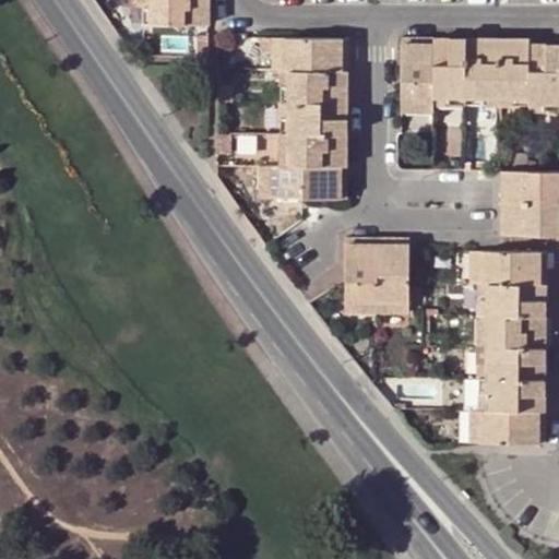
[(204,24),(207,24),(207,0),(141,0),(142,7),(141,23),(204,24)]
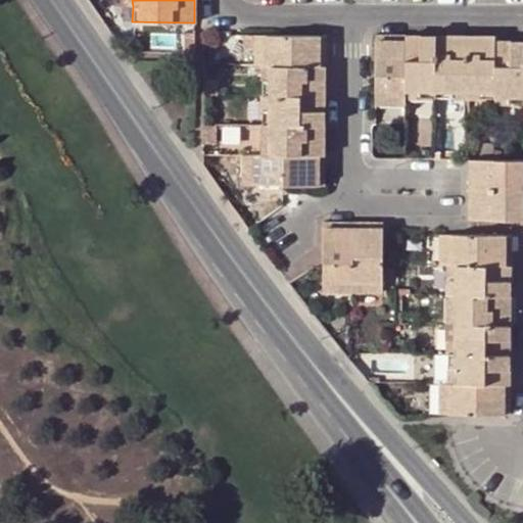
[(191,48),(191,28),(179,28),(179,48),(191,48)]
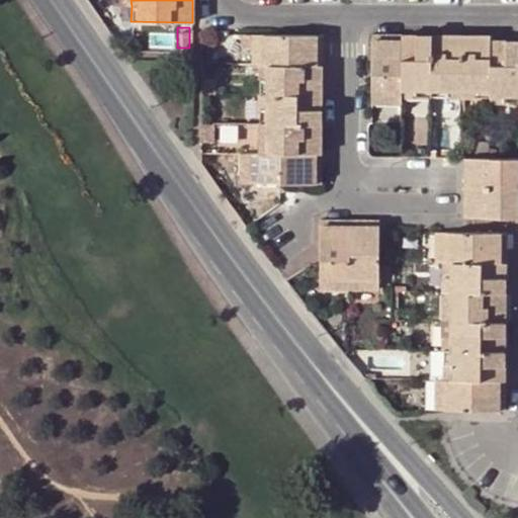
[(240,48),(251,48),(252,34),(239,34),(240,48)]
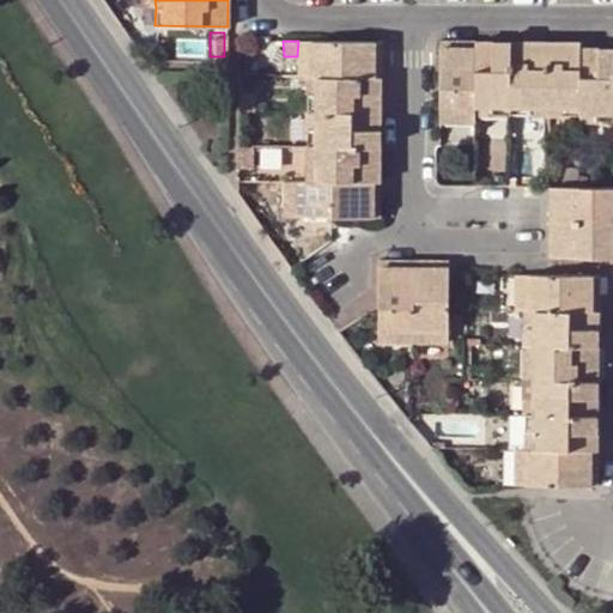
[(298,41),(297,56),(298,76),(307,76),(380,77),(380,41),(298,41)]
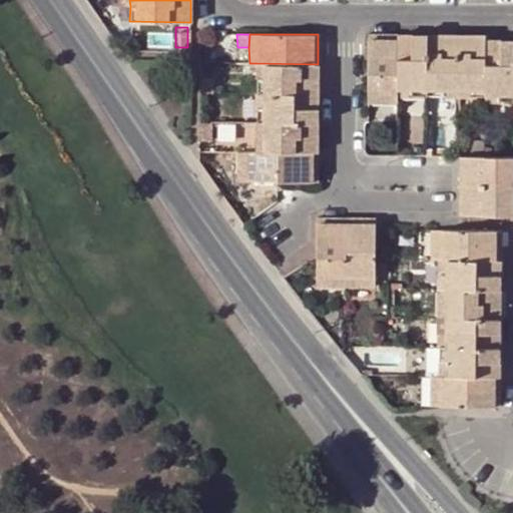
[(397,102),(398,97),(398,35),(367,35),(368,102),(397,102)]
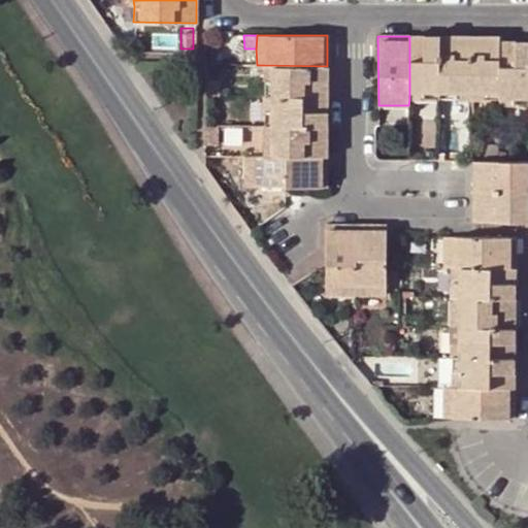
[(438,36),(409,36),(409,100),(438,100),(438,36)]
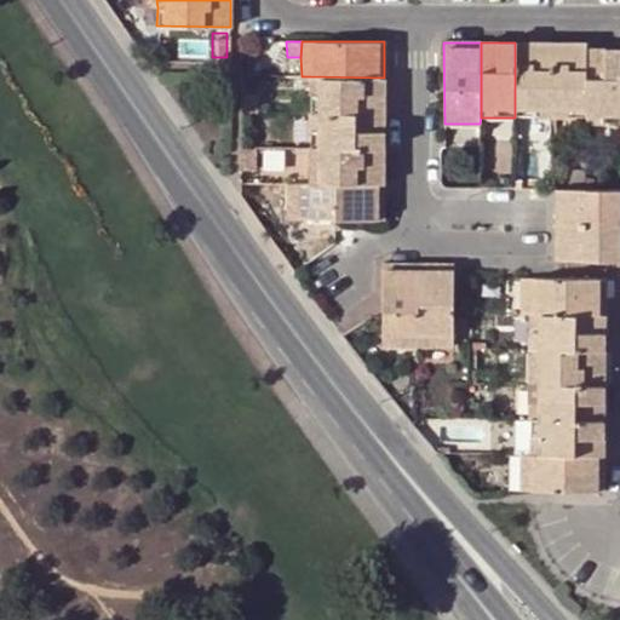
[(515,118),(551,118),(551,44),(515,42),(515,118)]
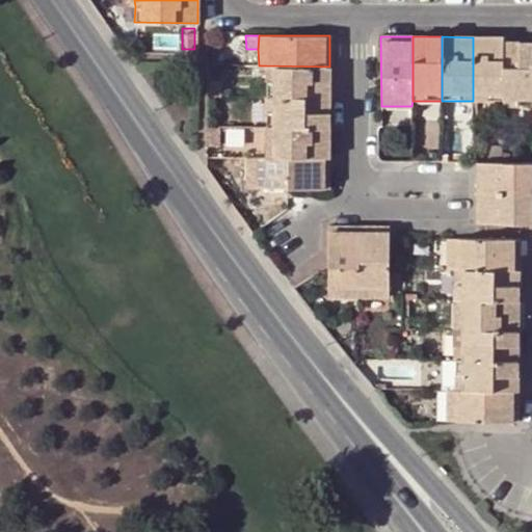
[(503,37),(473,37),(473,101),(503,101),(503,43),(503,37)]
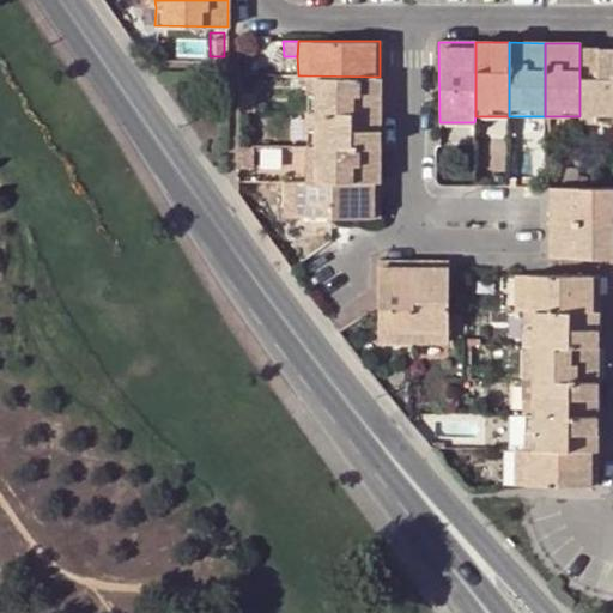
[(580,116),(580,122),(612,122),(612,48),(580,49),(580,116)]
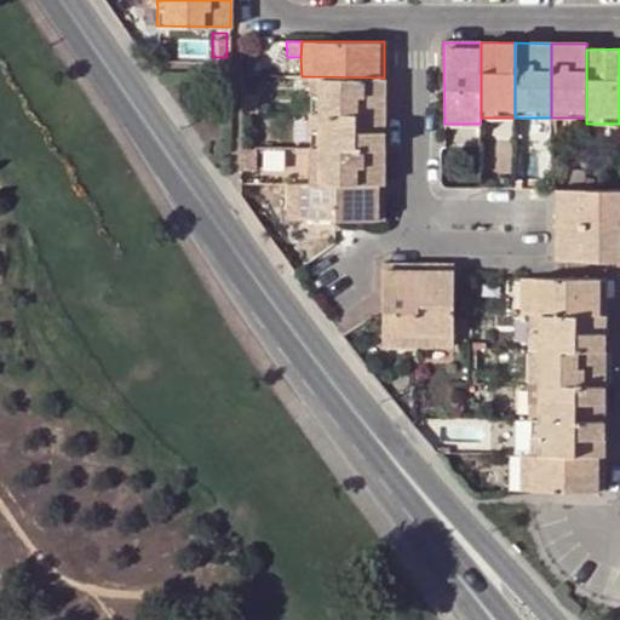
[(310,76),(309,110),(384,112),(384,78),(310,76)]
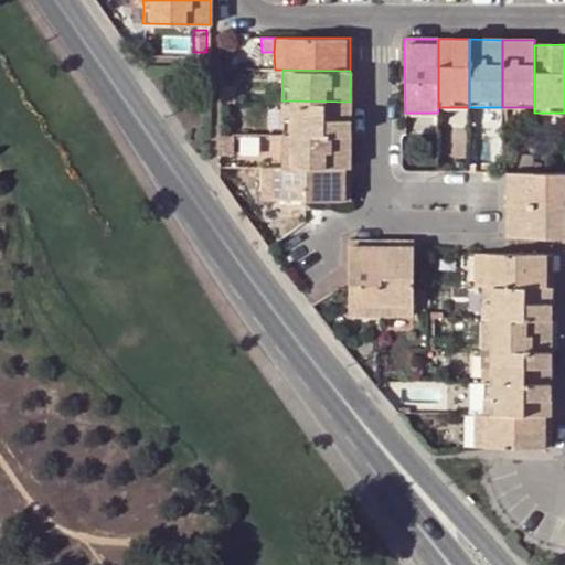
[(221,100),(227,100),(234,100),(234,87),(221,87),(221,100)]
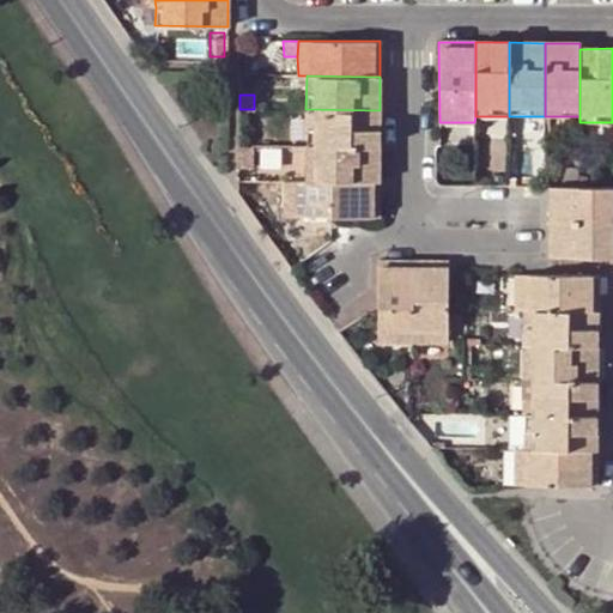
[(380,145),(380,110),(305,109),(307,144),(380,145)]
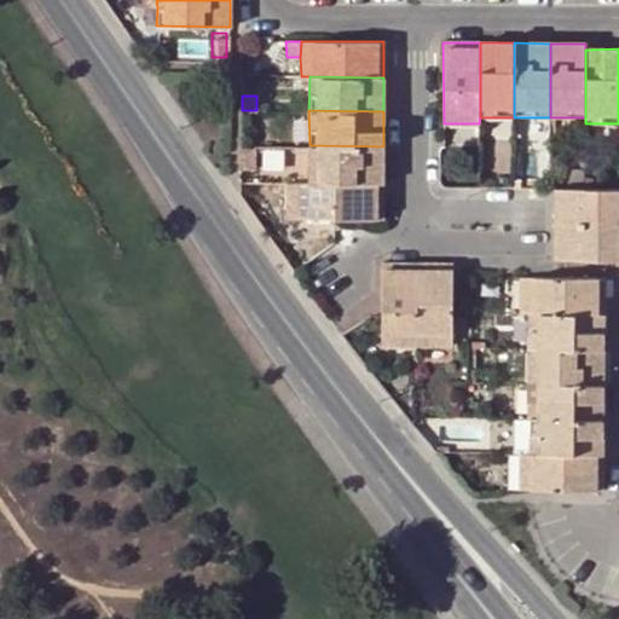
[(242,145),(239,145),(238,166),(254,166),(254,145),(249,145),(242,145)]
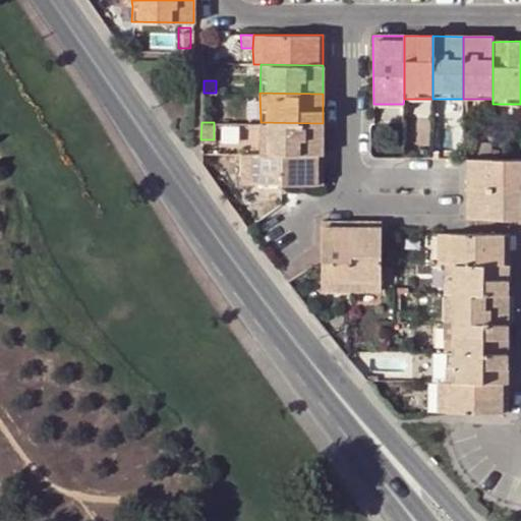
[(261,122),(261,153),(323,154),(323,123),(261,122)]
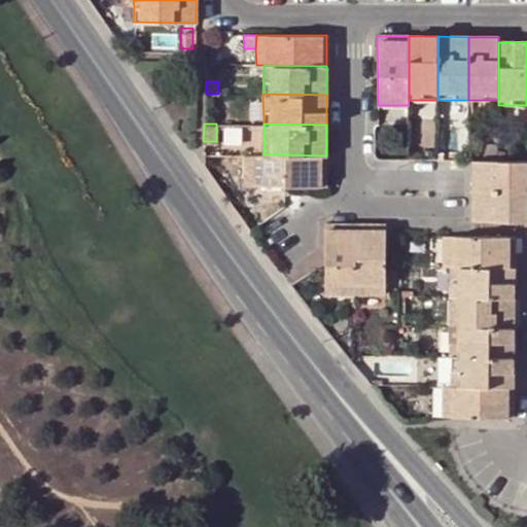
[(242,179),(255,179),(255,154),(243,154),(242,179)]
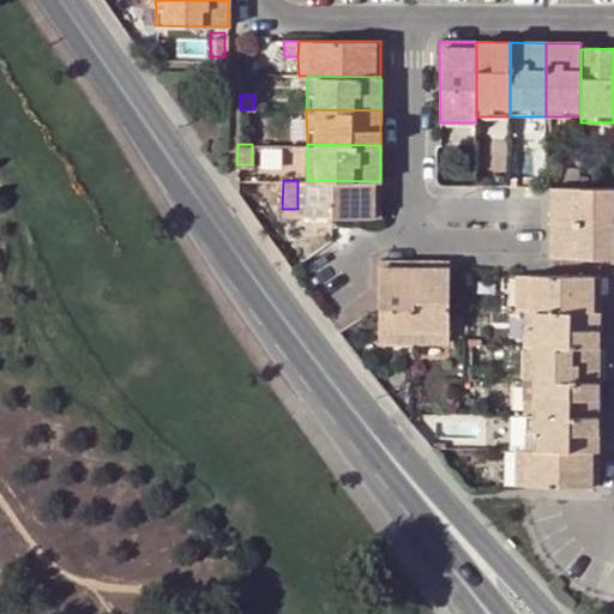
[(298,180),(298,209),(299,216),(331,216),(380,216),(380,181),(307,180),(298,180)]
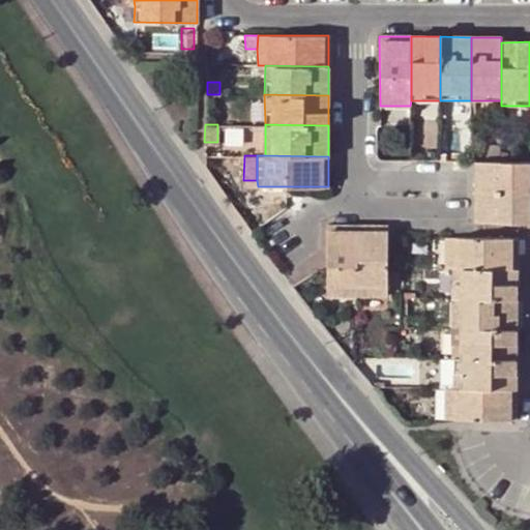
[(475,190),(529,189),(529,159),(501,160),(475,160),(475,190)]
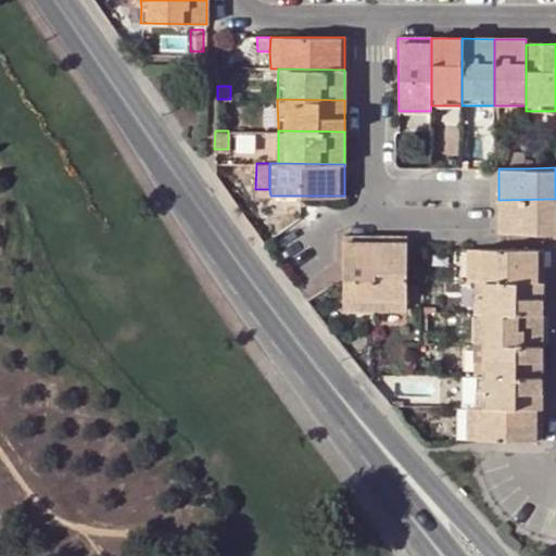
[(498,231),(555,230),(555,199),(498,200),(498,231)]
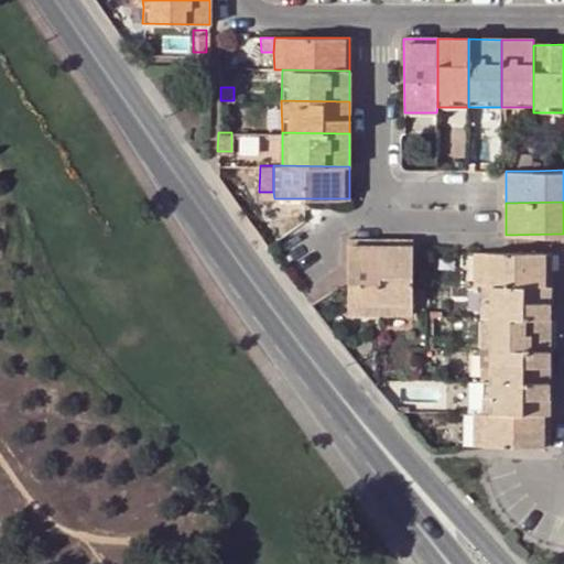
[(348,314),(380,314),(379,241),(348,240),(348,285),(348,314)]
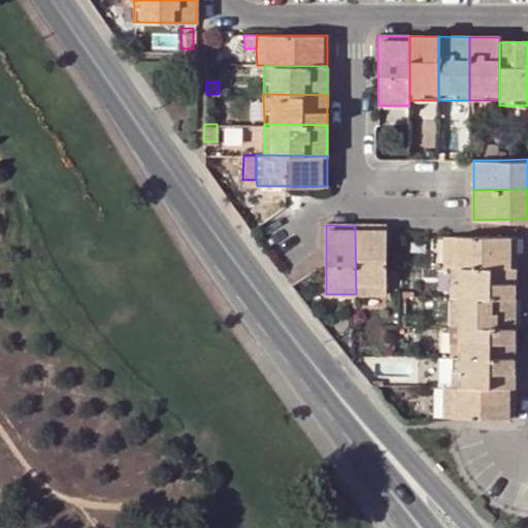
[(355,226),(356,294),(387,294),(387,235),(387,226),(355,226)]
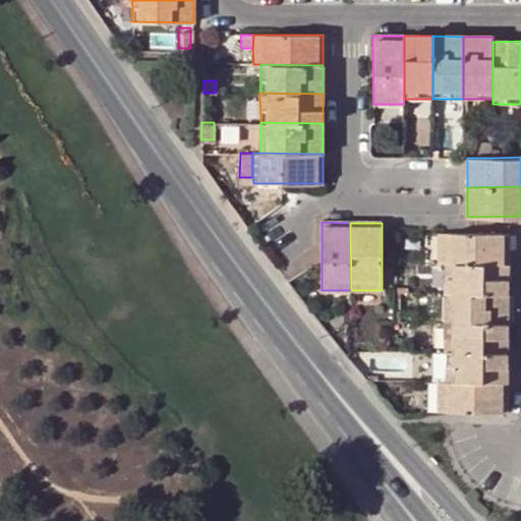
[(439,263),(446,263),(508,265),(508,234),(439,233),(439,263)]
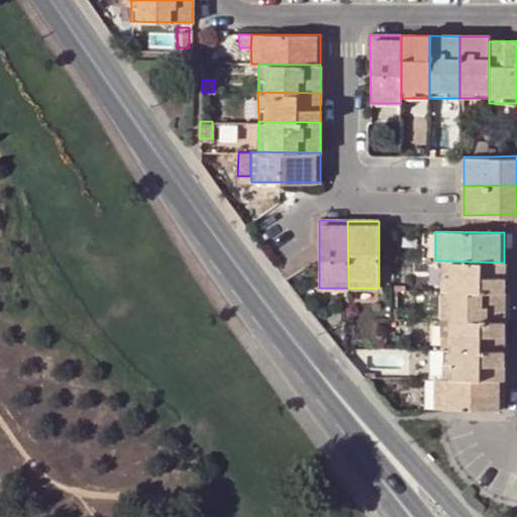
[(504,291),(504,263),(442,261),(442,291),(504,291)]
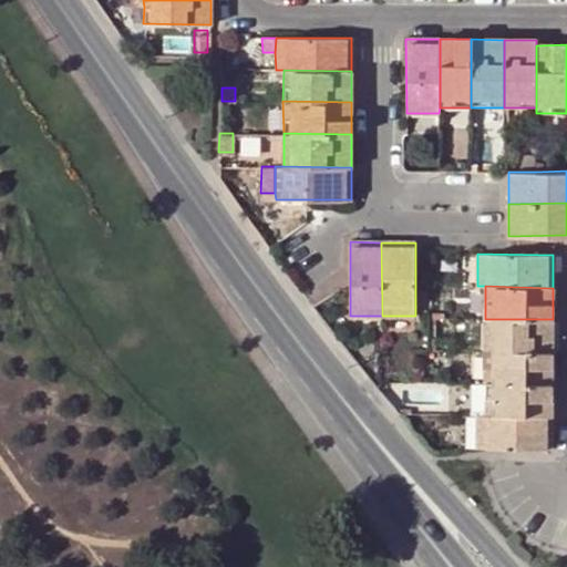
[(553,351),(553,319),(485,319),(485,350),(553,351)]
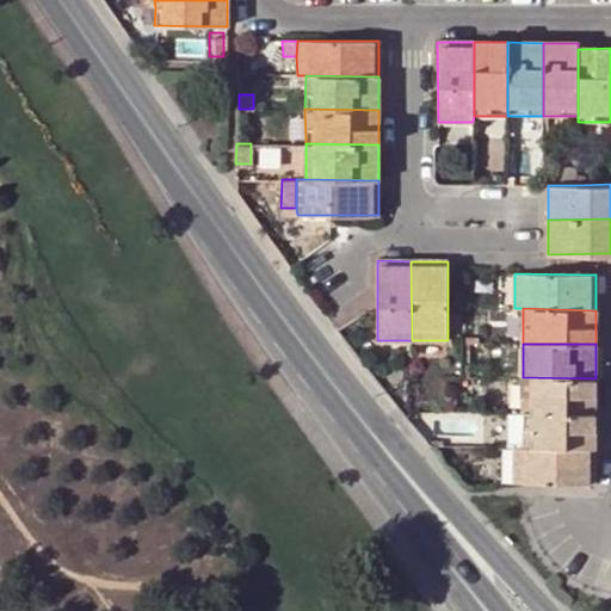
[(523,377),(523,413),(594,414),(596,378),(523,377)]
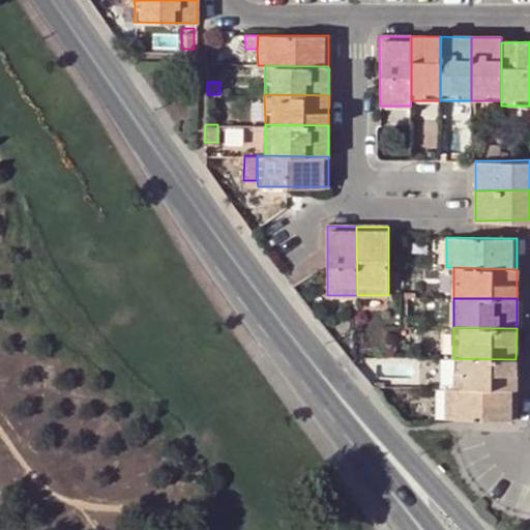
[(516,388),(516,359),(453,358),(453,387),(516,388)]
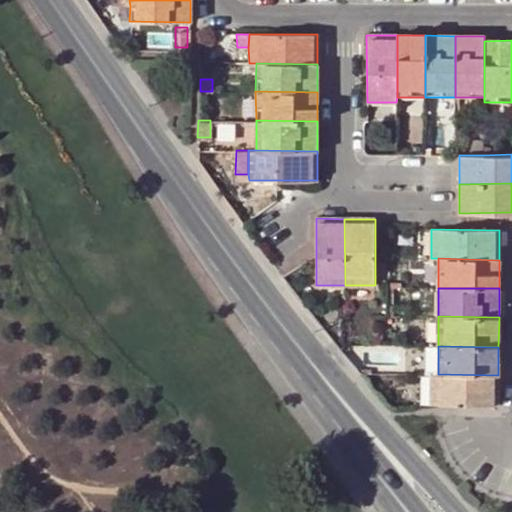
[(430,374),(420,374),(419,404),(431,404),(430,374)]
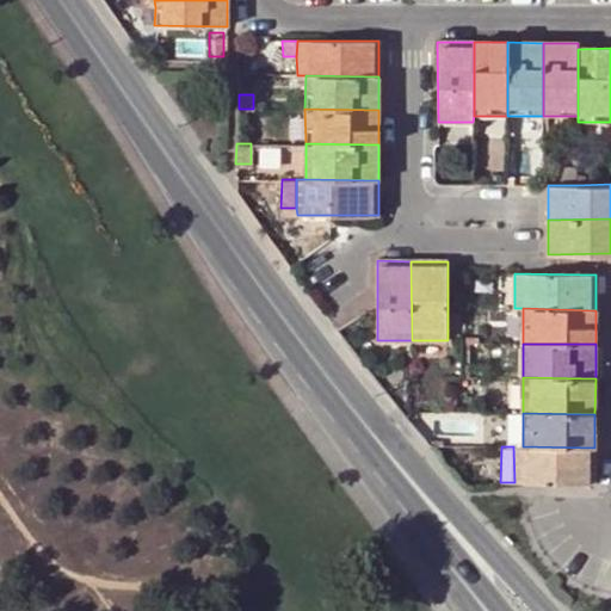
[(523,446),(513,446),(514,482),(594,483),(594,448),(523,446)]
